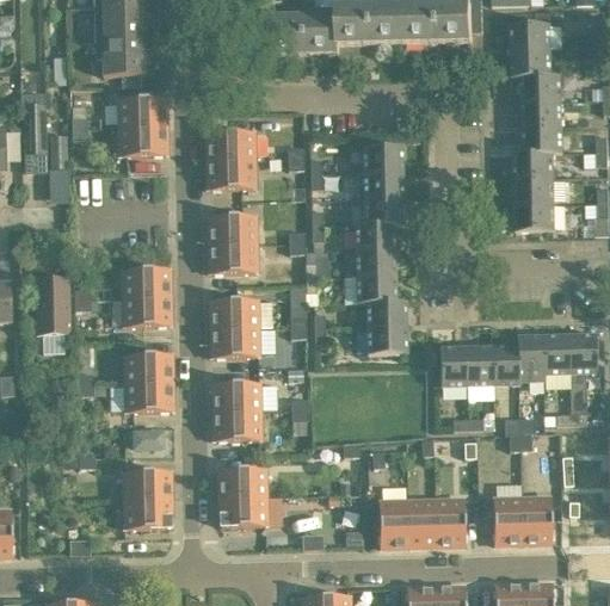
[(339,44),(338,6),(316,6),(316,0),(303,0),(303,6),(293,6),(294,14),(263,14),(263,29),(270,29),(271,53),(339,51),(339,44)]
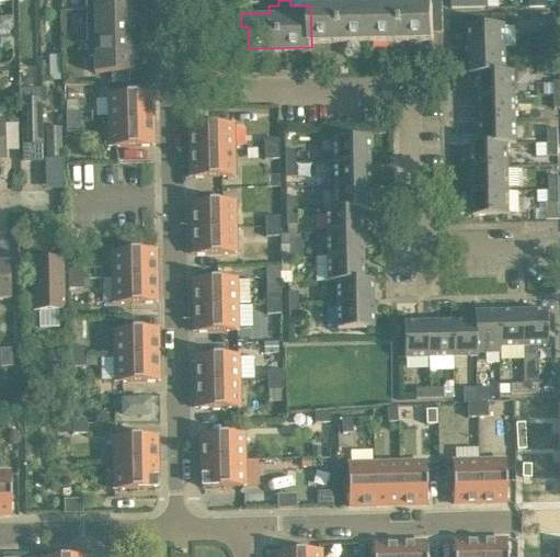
[(391,0),(391,3),(372,3),(373,38),(434,37),(433,30),(443,29),(442,0),(432,0),(432,2),(412,2),(412,0),(391,0)]
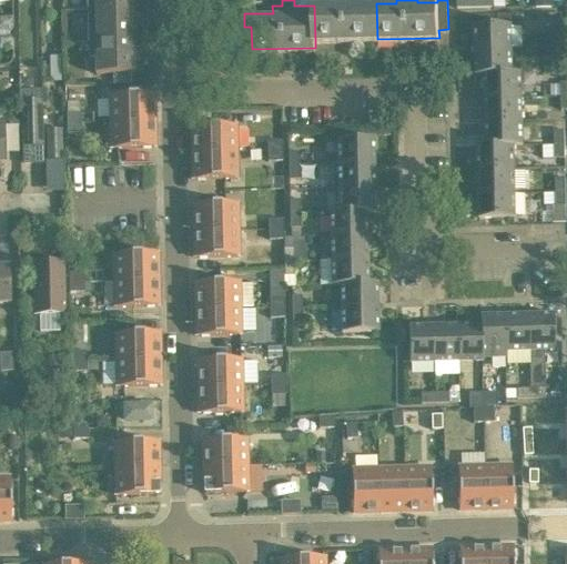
[(377,39),(376,3),(314,6),(315,41),(377,39)]
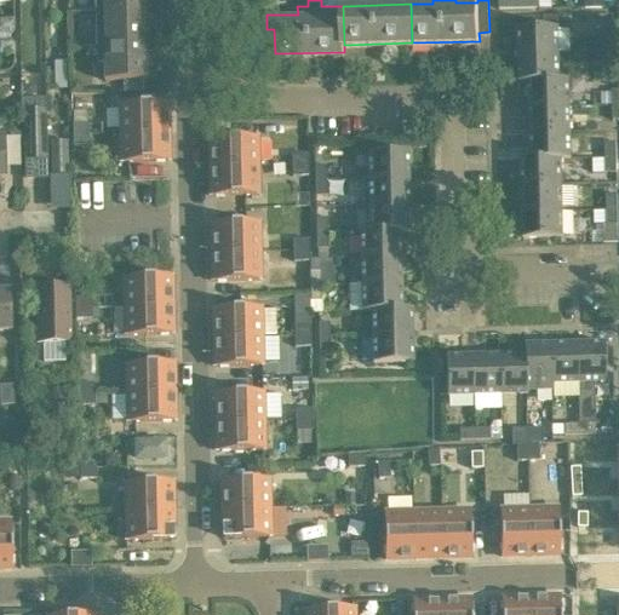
[(147,6),(96,7),(97,42),(148,41),(147,6)]
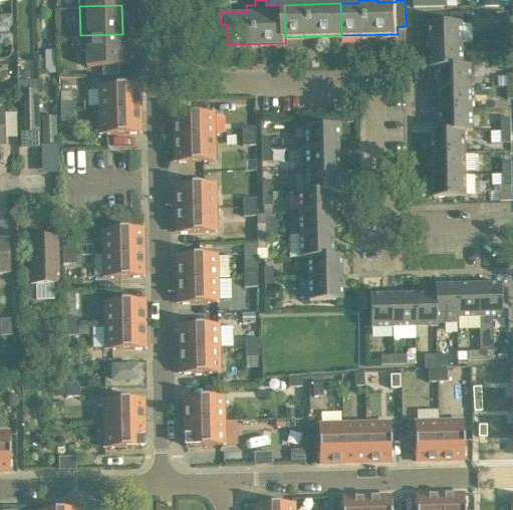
[(13,22),(13,14),(0,13),(0,43),(13,44),(13,42),(13,31),(10,28),(10,25),(13,22)]
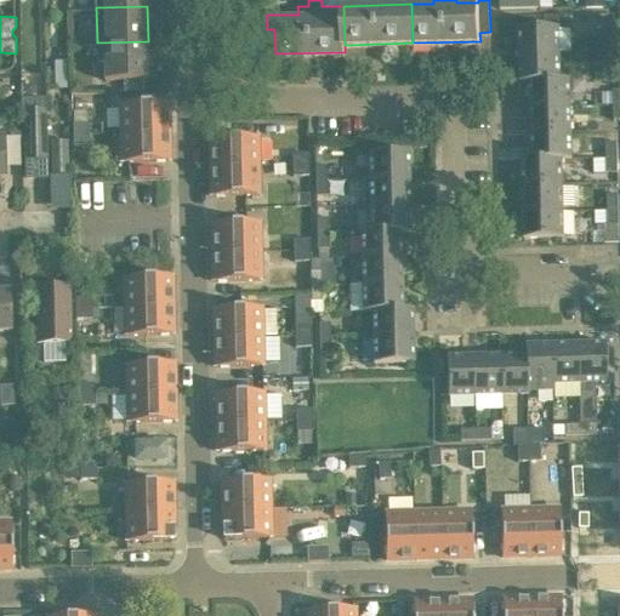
[(521,51),(561,51),(559,23),(519,24),(521,51)]
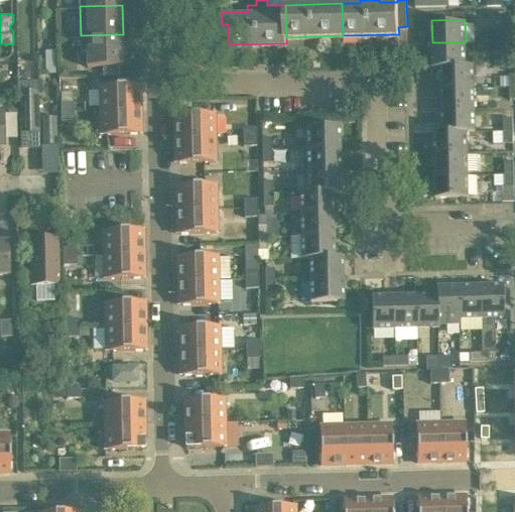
[(502,41),(511,40),(511,28),(502,28),(502,41)]
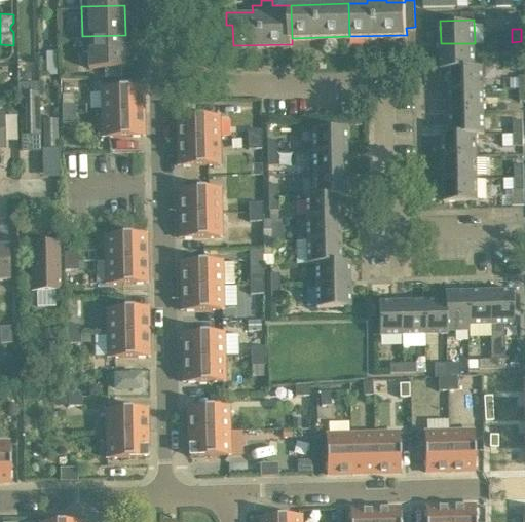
[(125,65),(125,35),(82,36),(82,50),(88,50),(88,66),(125,65)]
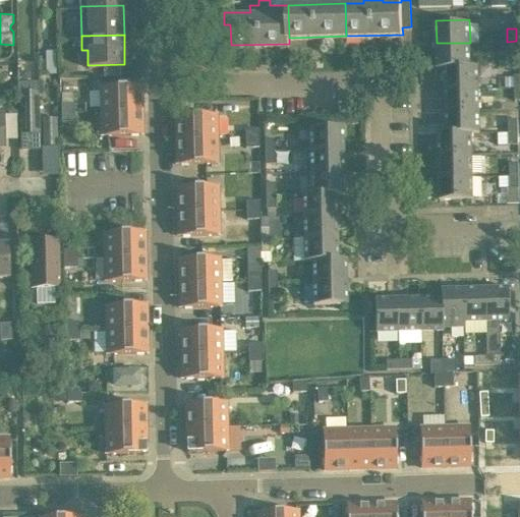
[(516,54),(516,41),(507,42),(507,54),(516,54)]
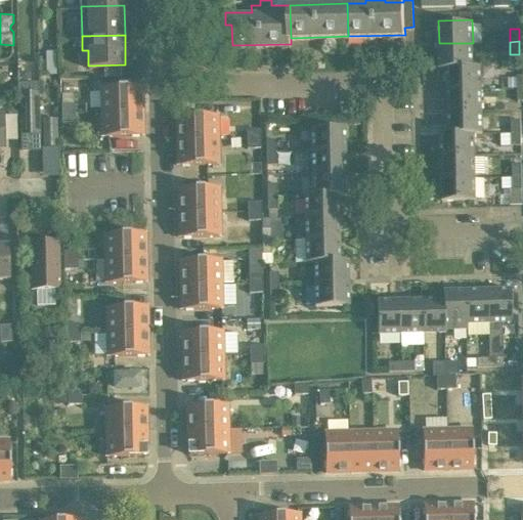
[(473,63),(473,43),(439,43),(440,67),(447,66),(473,66),(473,63)]
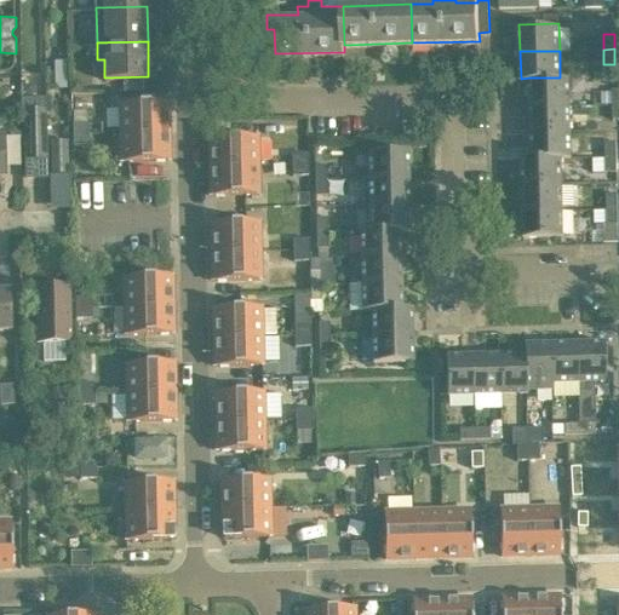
[(569,75),(560,75),(560,78),(529,78),(531,103),(571,102),(569,75)]
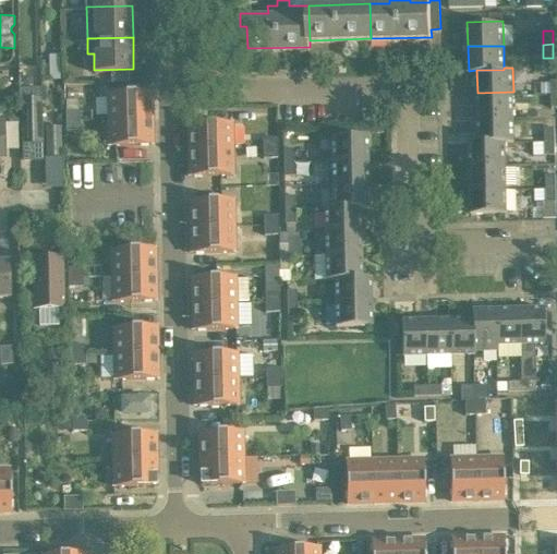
[(64,69),(64,80),(75,80),(75,73),(70,69),(64,69)]
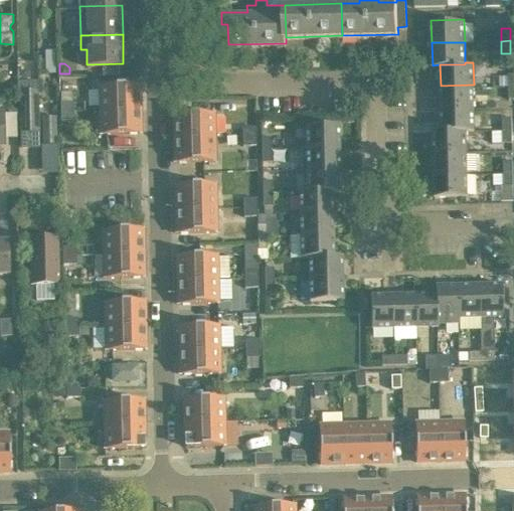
[(140,107),(140,82),(101,83),(101,108),(126,107),(140,107)]
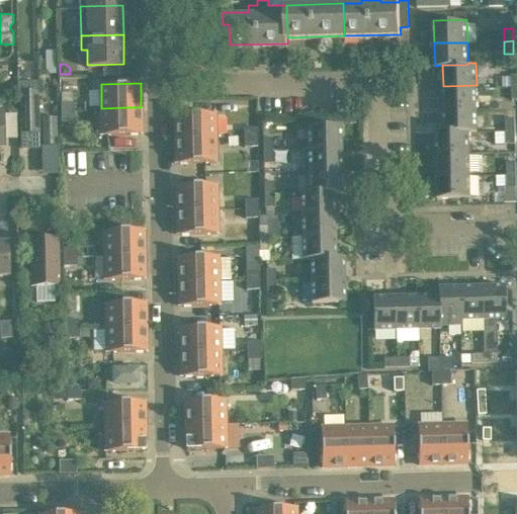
[(477,107),(477,85),(443,86),(444,108),(477,107)]
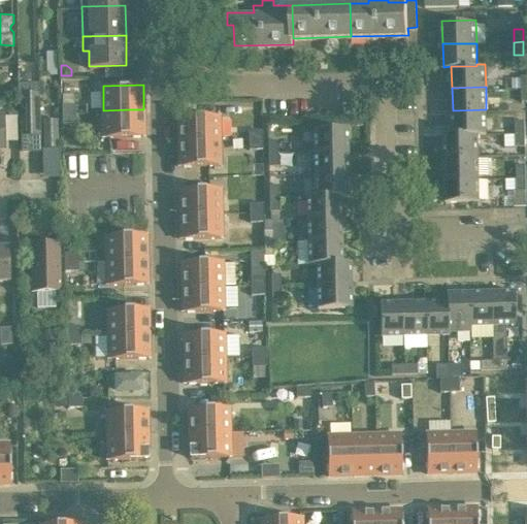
[(39,90),(20,91),(21,132),(40,131),(39,90)]
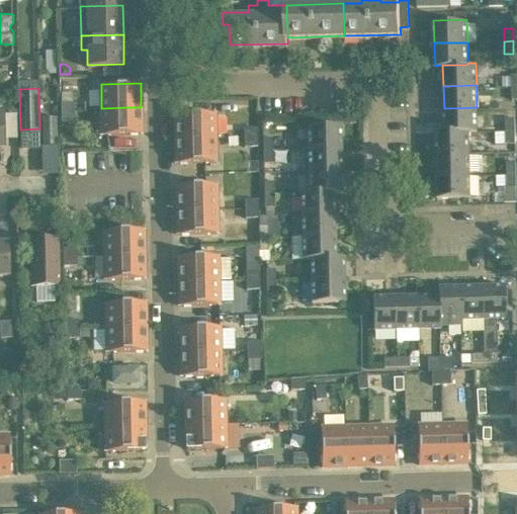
[(62,109),(75,109),(75,100),(61,100),(62,109)]
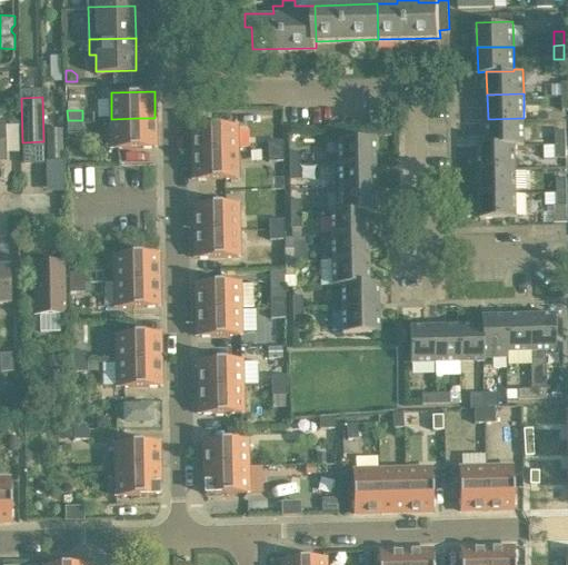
[(139,118),(111,119),(112,146),(156,145),(155,118),(139,118)]
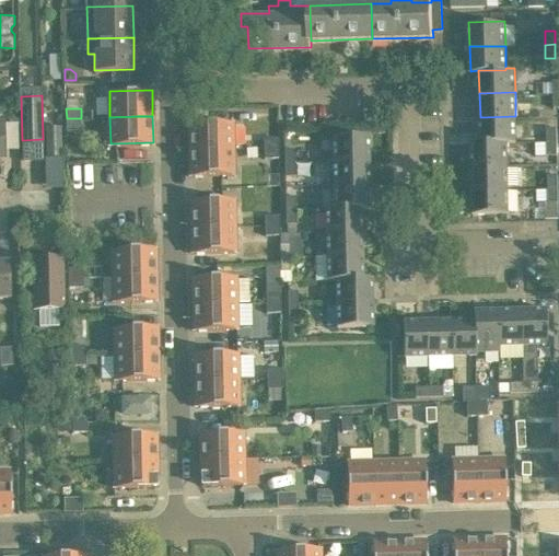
[(515,116),(480,117),(480,140),(508,139),(508,140),(516,140),(515,116)]
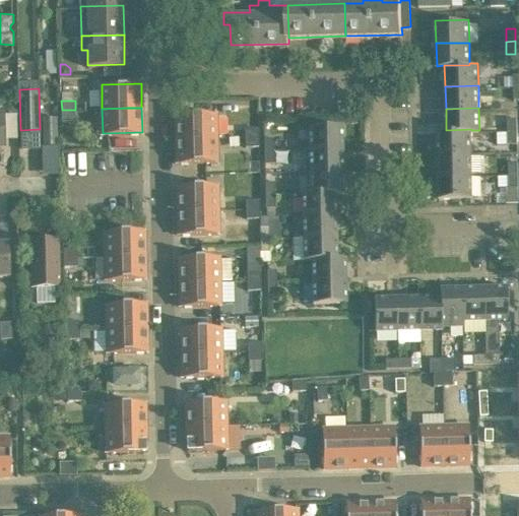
[(75,110),(62,110),(62,119),(75,119),(75,110)]
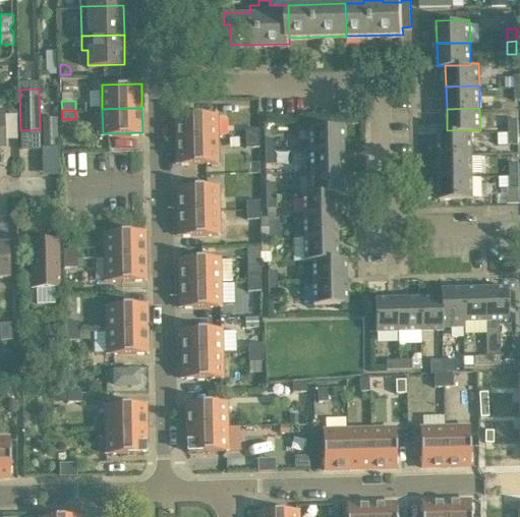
[(177,137),(217,136),(216,112),(176,113),(177,137)]
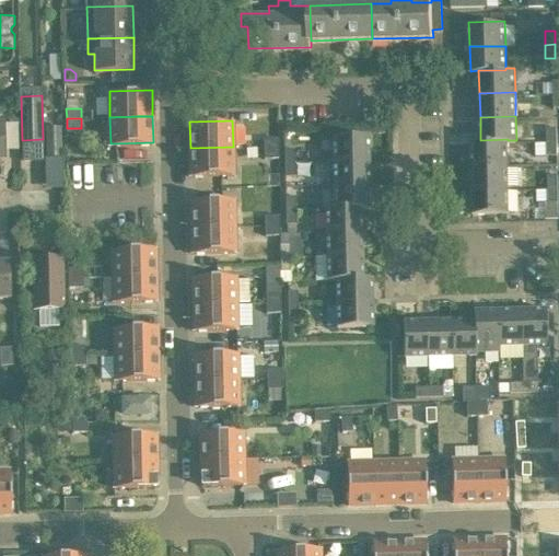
[(46,124),(47,155),(61,154),(60,124),(46,124)]
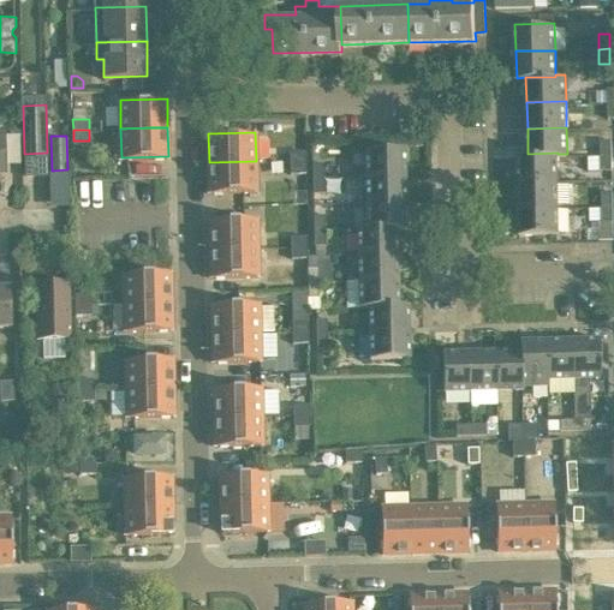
[(601,153),(612,153),(612,137),(601,137),(601,153)]
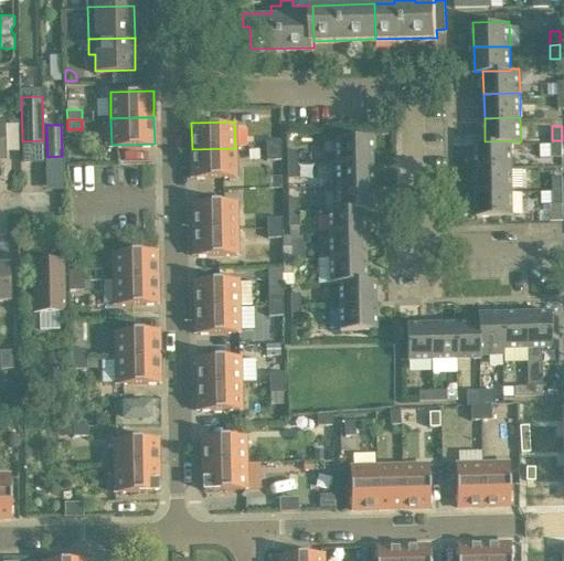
[(336,160),(372,160),(372,135),(336,136),(336,160)]
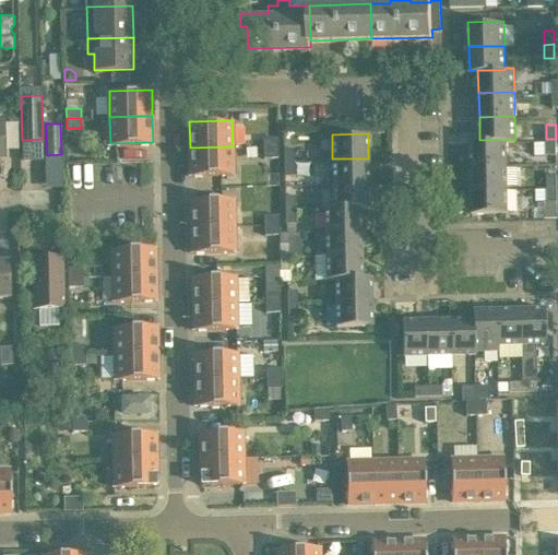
[(279,145),(277,136),(263,136),(264,145),(279,145)]
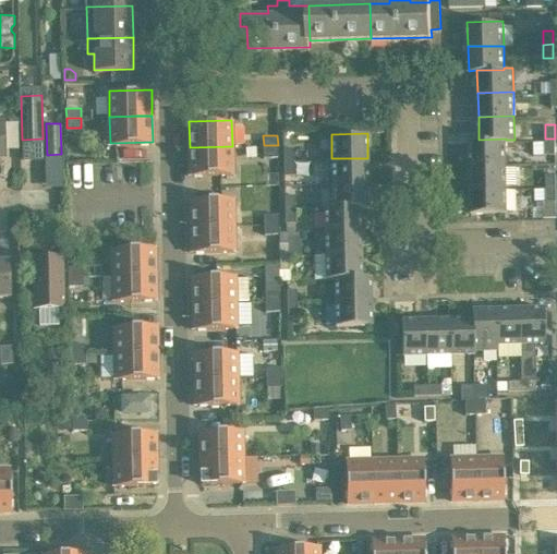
[(506,139),(479,140),(470,140),(471,164),(506,163),(506,140),(506,139)]
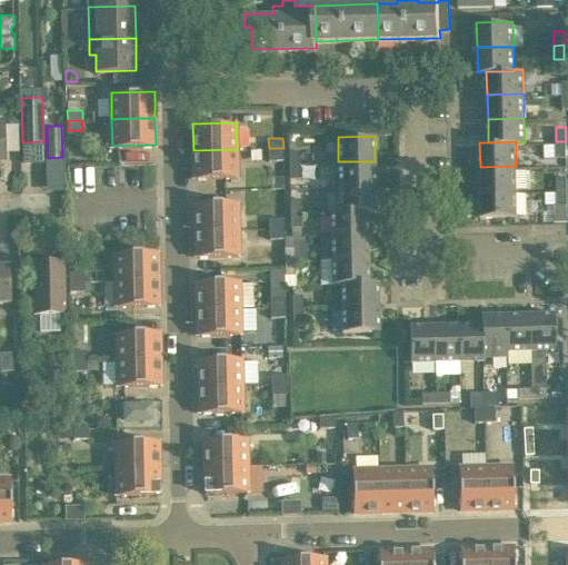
[(566,141),(556,141),(557,155),(567,155),(566,141)]
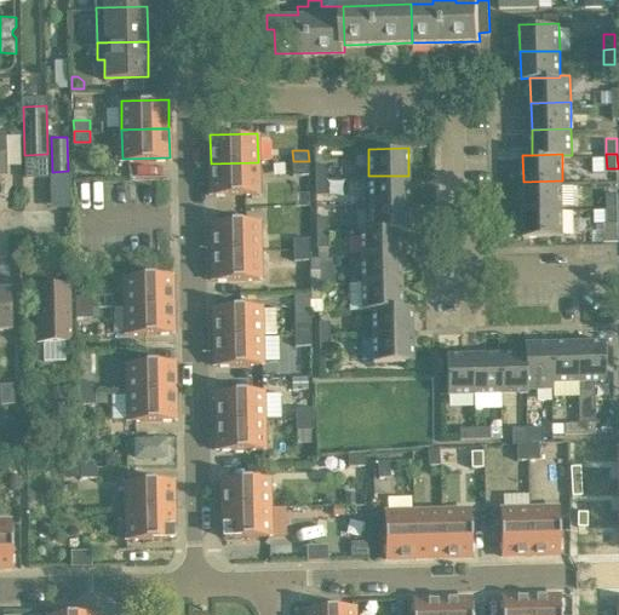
[(309,172),(309,161),(293,161),(293,173),(309,172)]
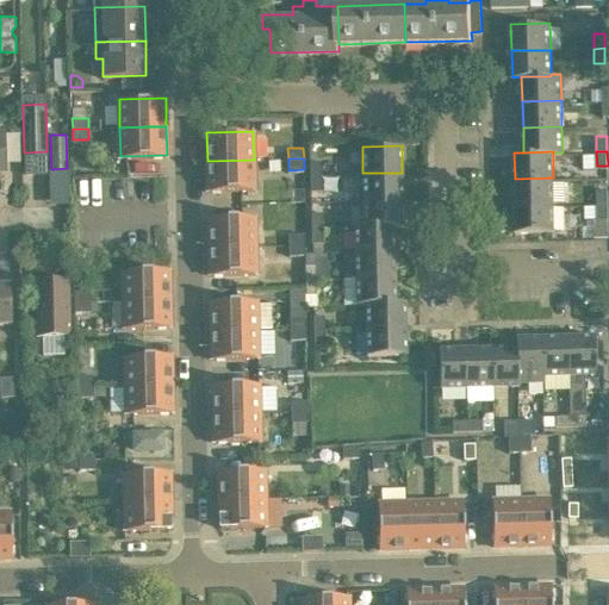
[(254,188),(254,160),(207,161),(209,189),(254,188)]
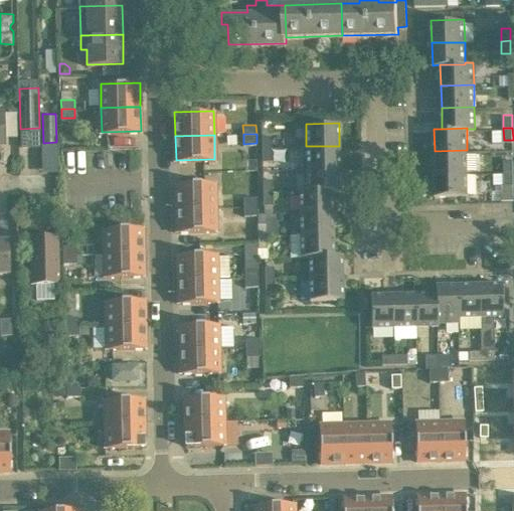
[(262,147),(271,147),(271,135),(262,135),(262,147)]
